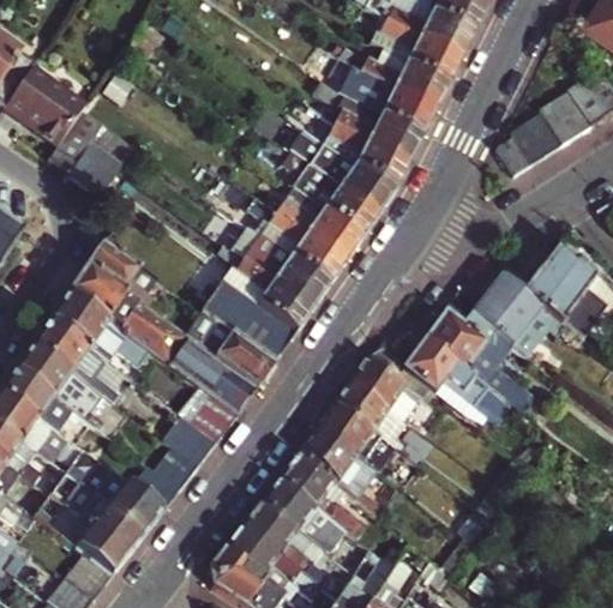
[(462,58),(475,32),(432,11),(412,0),(366,0),(364,5),(382,16),(462,58)]
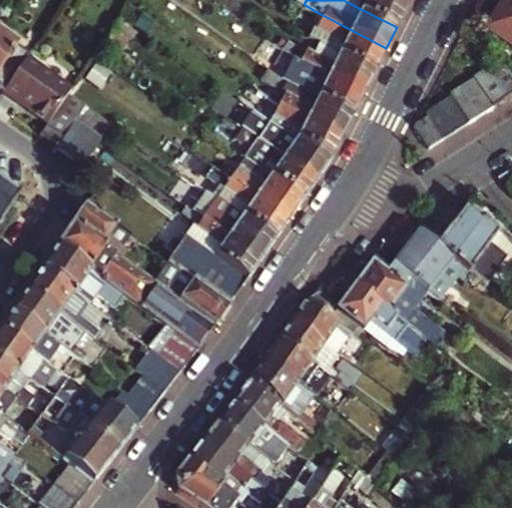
[(397,27),(407,5),(397,0),(344,0),(361,9),(397,27)]
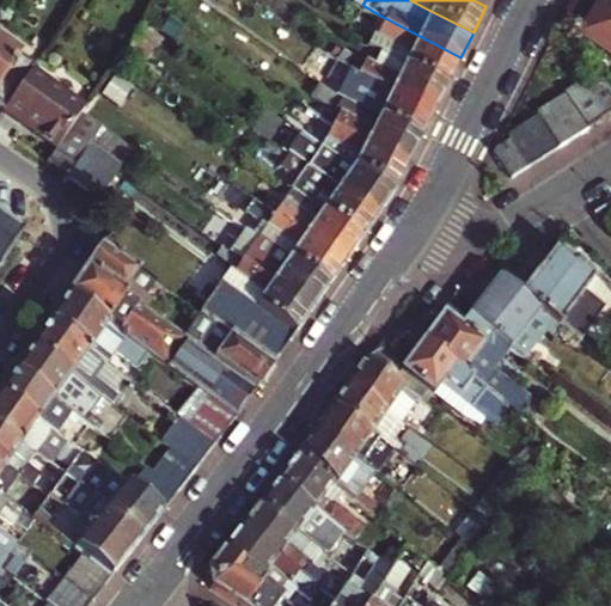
[(599,0),(581,28),(610,46),(610,0),(599,0)]
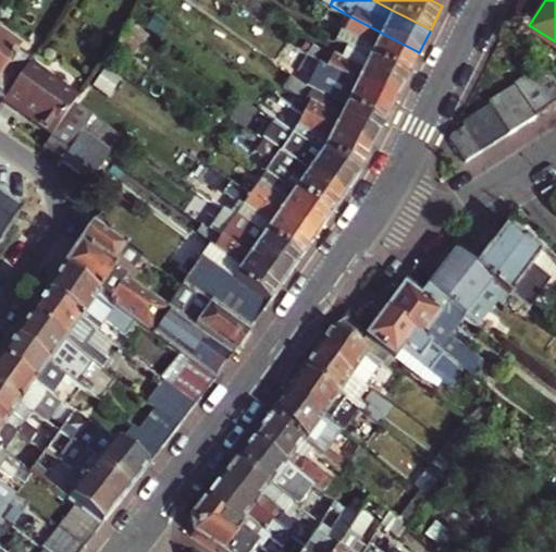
[(407,76),(419,52),(346,14),(340,27),(374,46),(369,56),(407,76)]
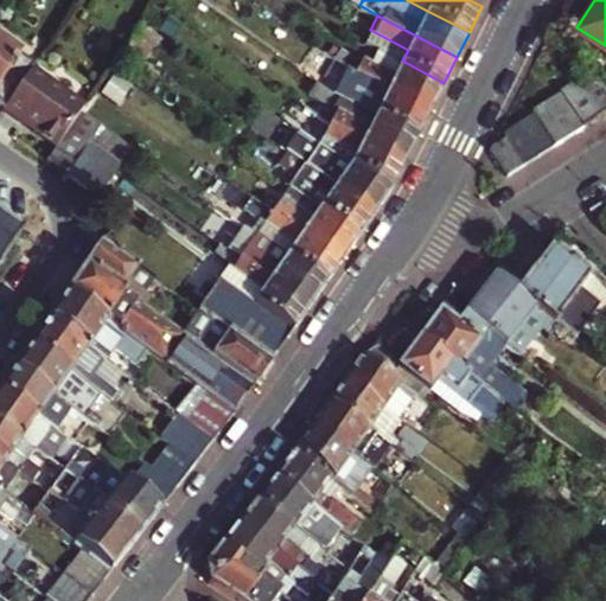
[(402,61),(408,50),(370,30),(364,40),(402,61)]
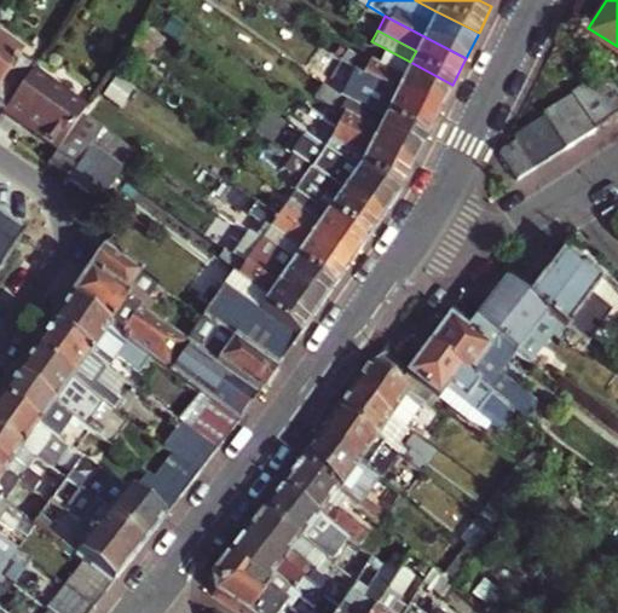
[(0,105),(3,107),(30,65),(33,62),(0,38),(0,105)]
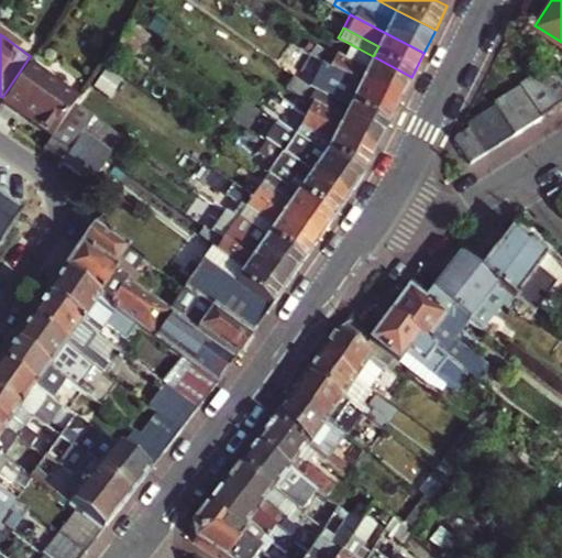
[(367,67),(373,56),(338,37),(332,48),(367,67)]
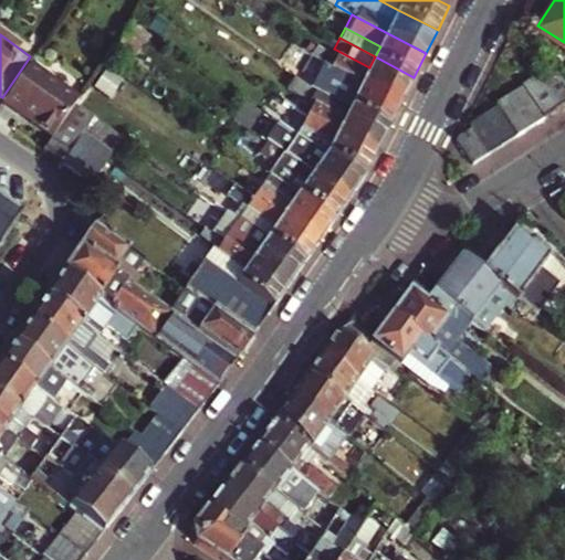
[(332,64),(403,101),(414,77),(375,56),(369,67),(334,49),(334,50),(318,42),(313,52),(326,61),(332,64)]
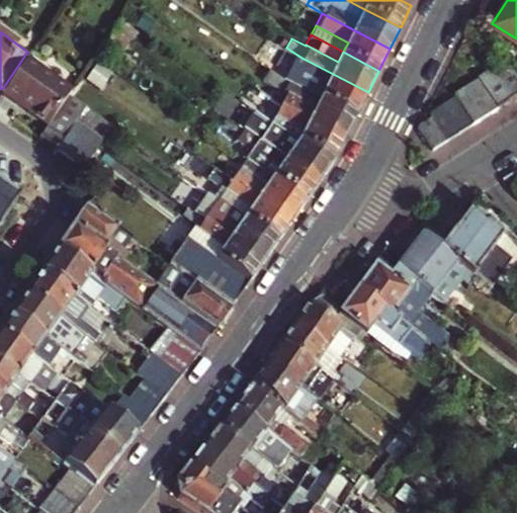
[(70,94),(74,88),(25,55),(2,89),(50,122),(70,94)]
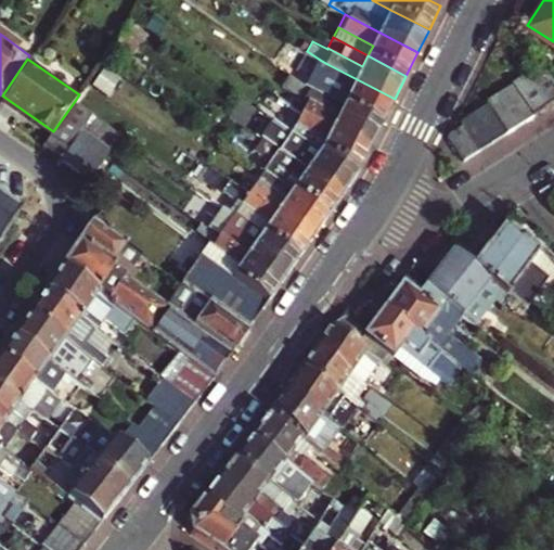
[(345,102),(383,122),(395,99),(325,63),(320,76),(349,91),(345,102)]
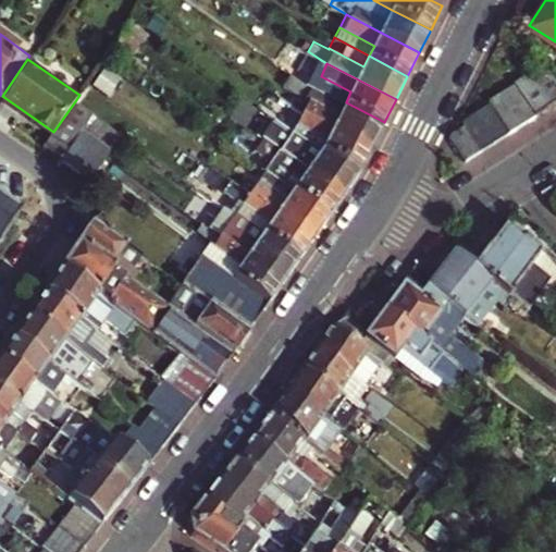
[(535,114),(555,100),(555,84),(542,63),(514,82),(535,114)]
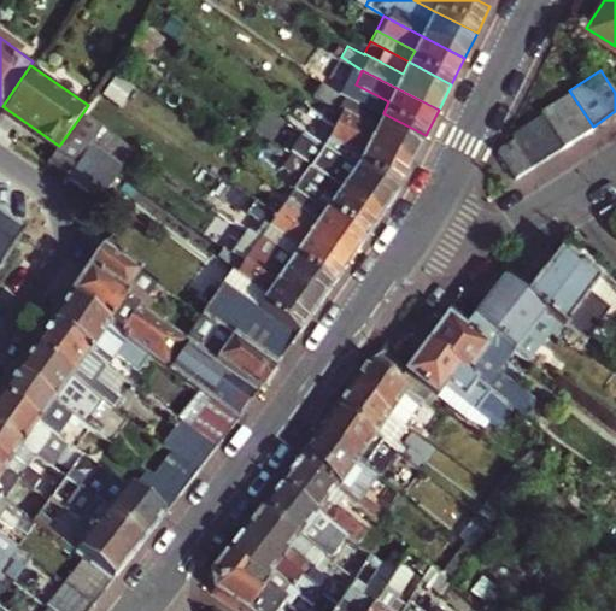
[(336,122),(412,160),(426,135),(383,113),(348,97),(342,93),(323,80),(317,90),(336,105),(342,109),(336,122)]
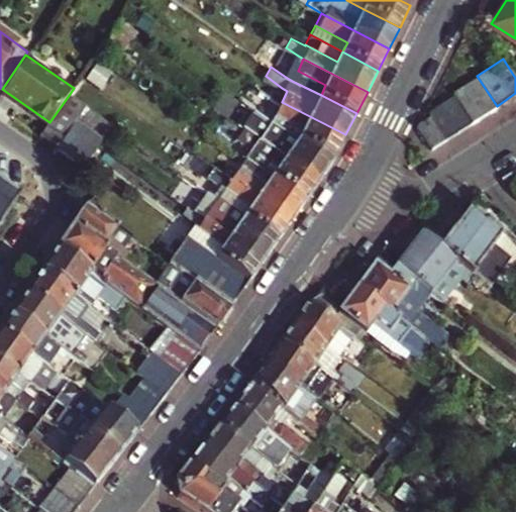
[(472,121),(497,106),(477,76),(453,91),(472,121)]
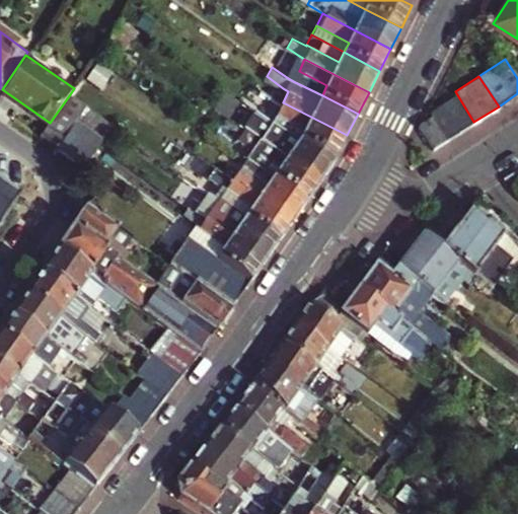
[(104,135),(112,123),(70,94),(50,123),(42,135),(59,147),(78,117),(104,135)]
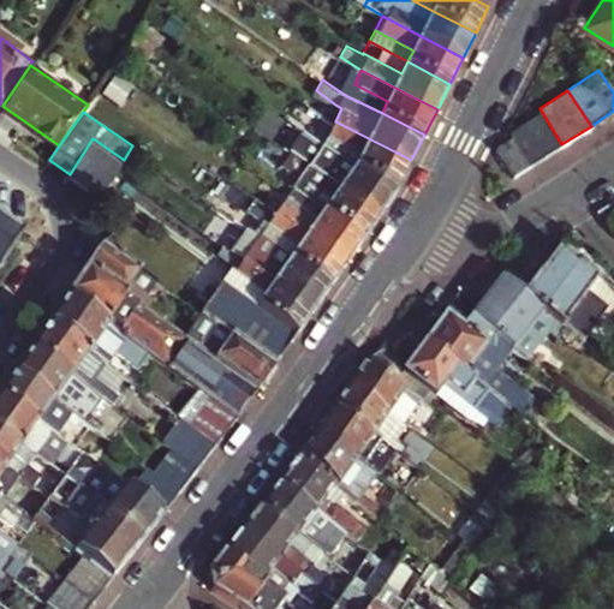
[(531,163),(560,145),(540,113),(511,132),(531,163)]
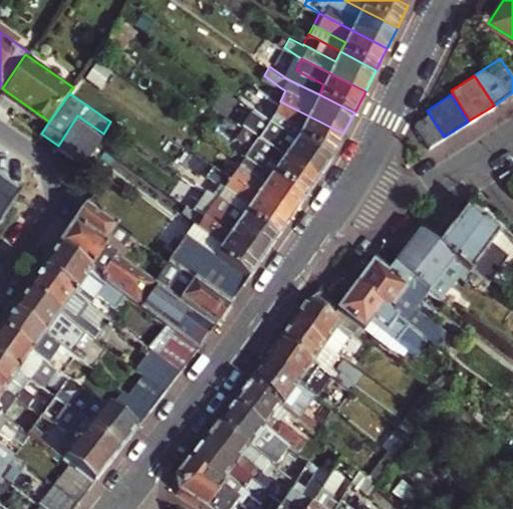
[(331,157),(333,154),(343,134),(280,101),(274,113),(271,119),(298,137),(331,157)]
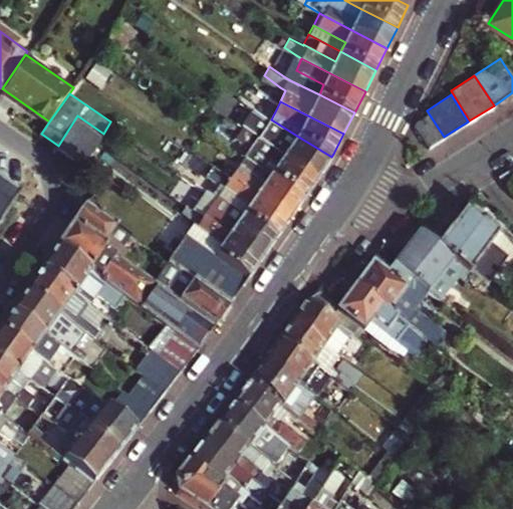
[(430,146),(443,139),(427,114),(415,122),(430,146)]
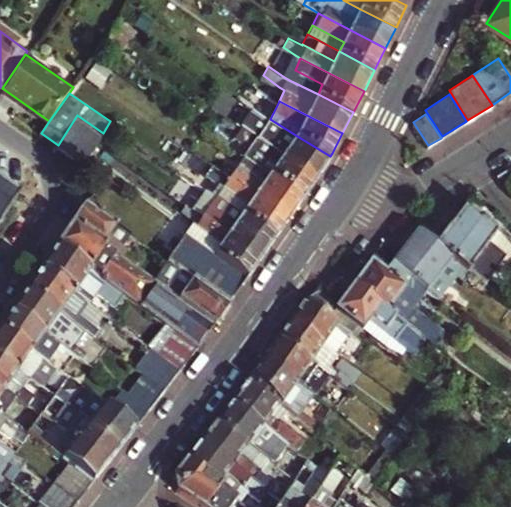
[(58,145),(84,163),(97,142),(103,133),(77,115),(58,145)]
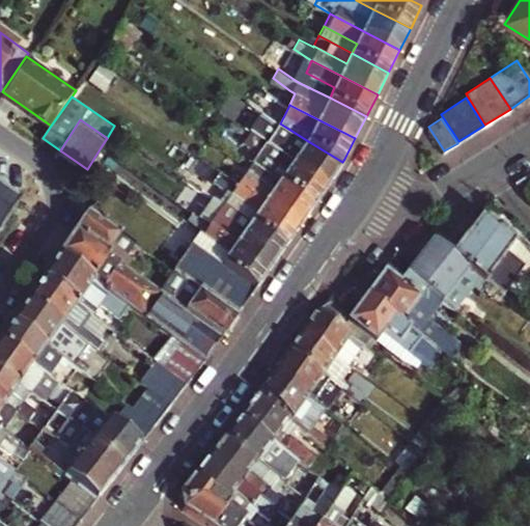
[(263,139),(328,183),(342,162),(308,141),(280,123),(276,130),(272,127),(263,139)]
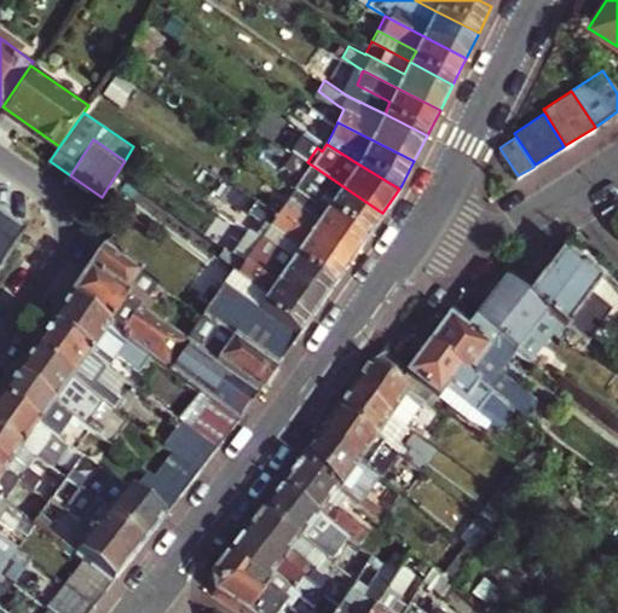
[(365,237),(382,213),(307,162),(293,151),(284,165),(304,178),(296,189),(365,237)]
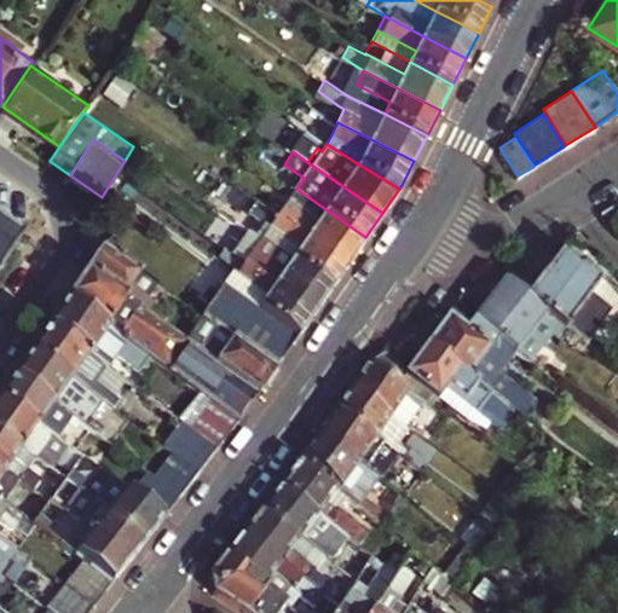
[(348,261),(365,237),(296,189),(279,213),(348,261)]
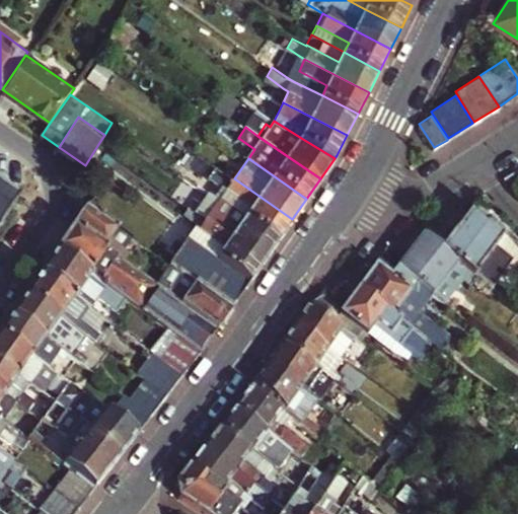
[(278,239),(292,219),(234,178),(233,179),(215,167),(209,176),(226,189),(220,199),(278,239)]
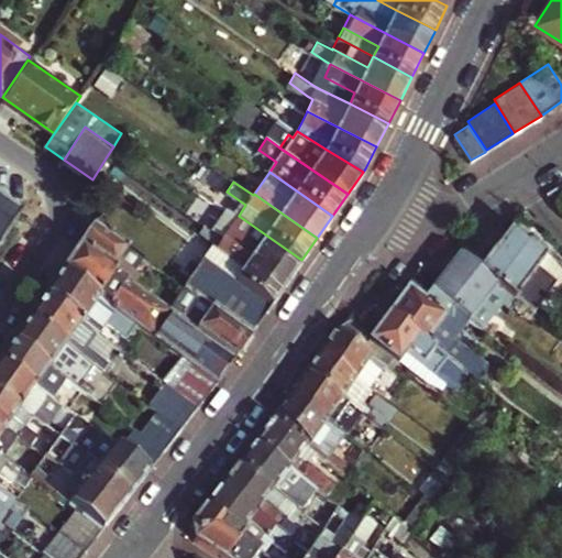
[(0,243),(0,244),(2,241),(1,240),(20,214),(22,215),(23,211),(22,210),(23,209),(20,208),(19,209),(0,196),(0,243)]
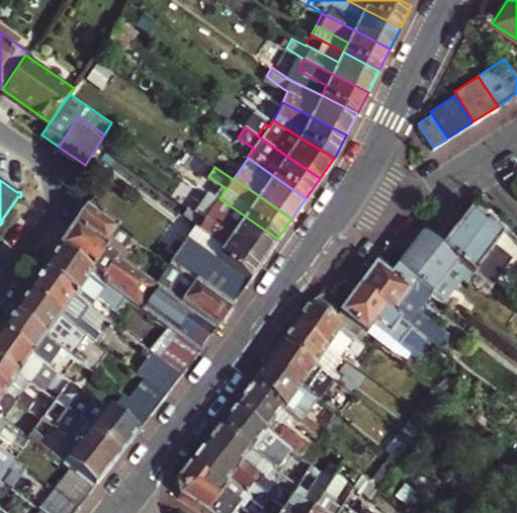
[(264,258),(277,239),(220,198),(209,191),(196,210),(205,218),(264,258)]
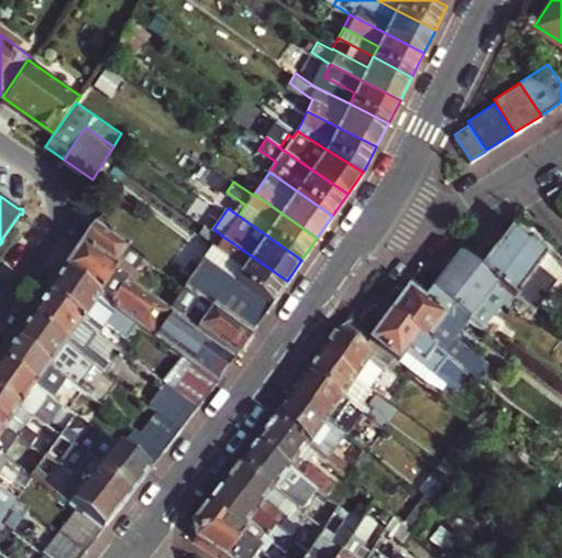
[(510,291),(533,309),(561,270),(561,264),(546,253),(551,245),(525,220),(517,230),(511,226),(480,267),(497,281),(510,291)]
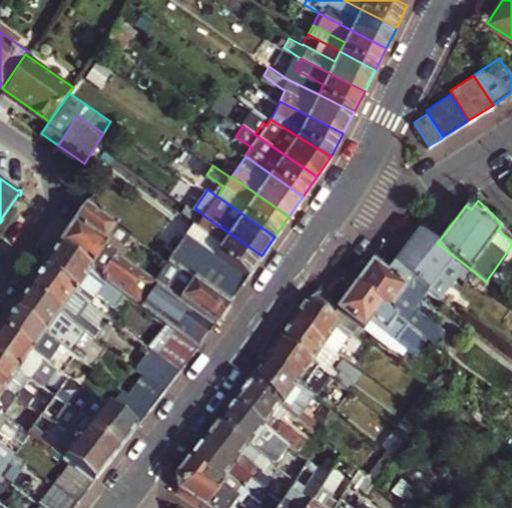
[(122,244),(130,232),(87,201),(72,222),(126,261),(132,252),(122,244)]
